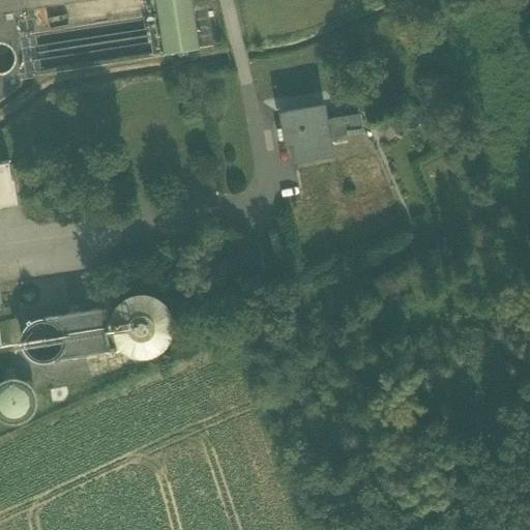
[(155,0),(158,17),(164,54),(200,48),(192,0),(155,0)]
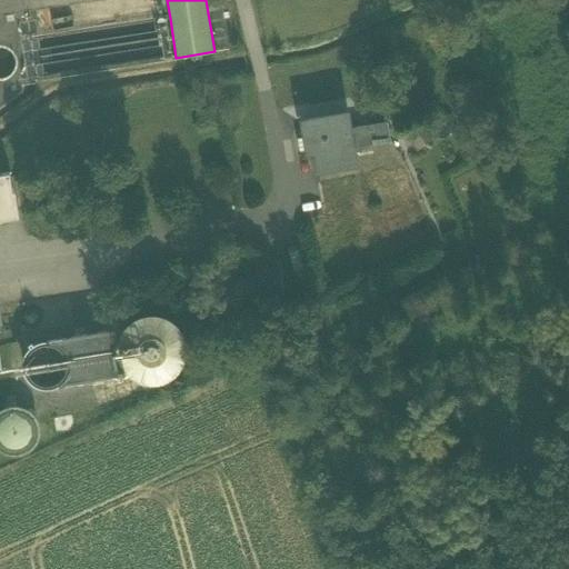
[(170,18),(39,37),(36,20),(17,22),(25,66),(17,82),(39,79),(176,58),(170,18)]
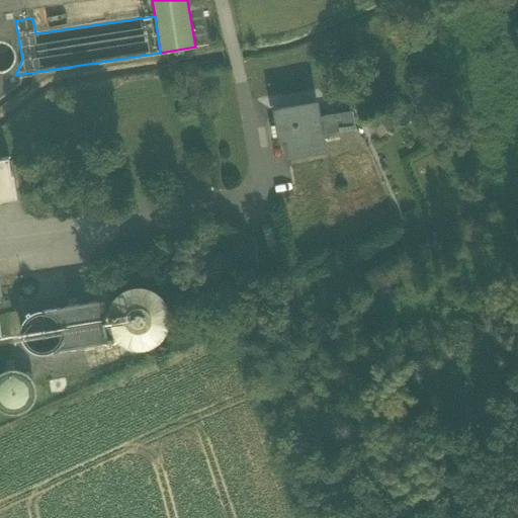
[(10,48),(4,44),(0,42),(0,74),(5,73),(11,69),(15,62),(14,54),(10,48)]
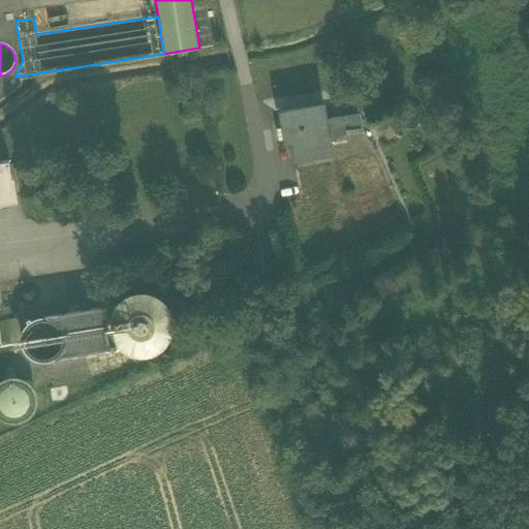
[(292,139),(296,157),(331,152),(329,137),(325,119),(323,104),(288,111),(290,122),(283,123),(286,141),(292,139)]
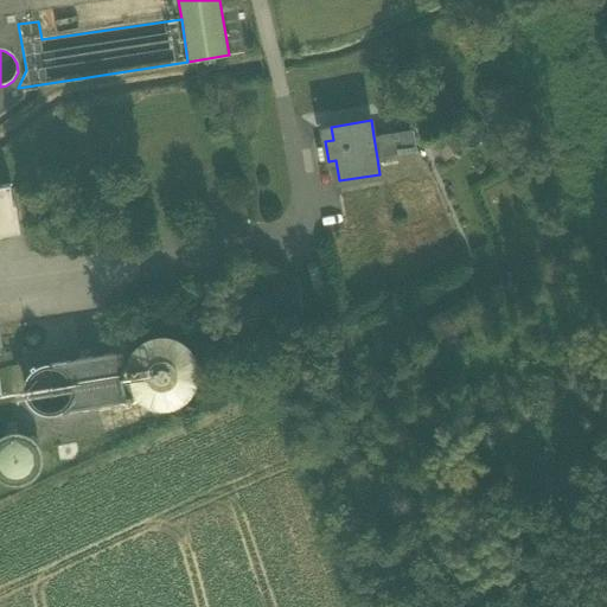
[(333,140),(331,127),(323,128),(325,141),(333,140)]
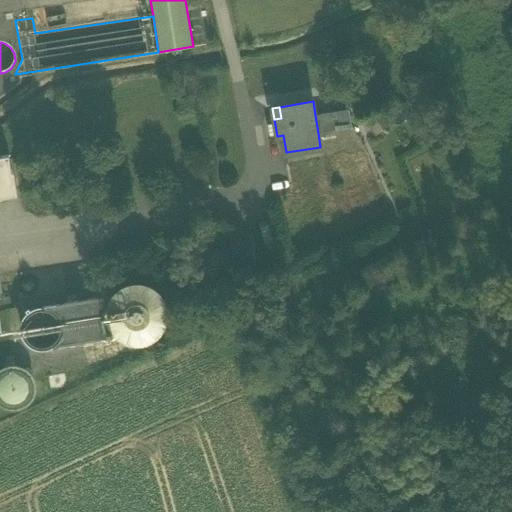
[(315,115),(318,133),(351,127),(348,109),(315,115)]
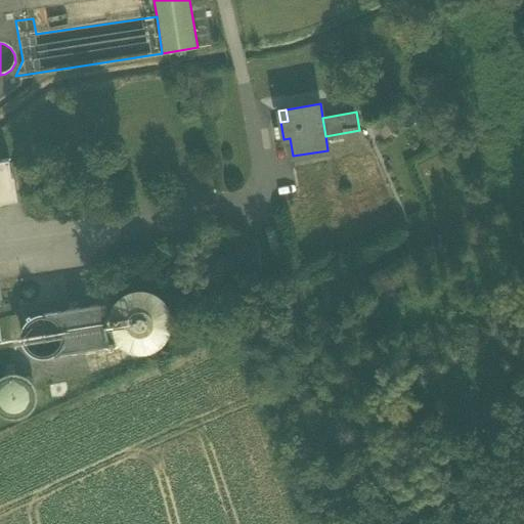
[(0,160),(0,200),(15,198),(9,159),(0,160)]
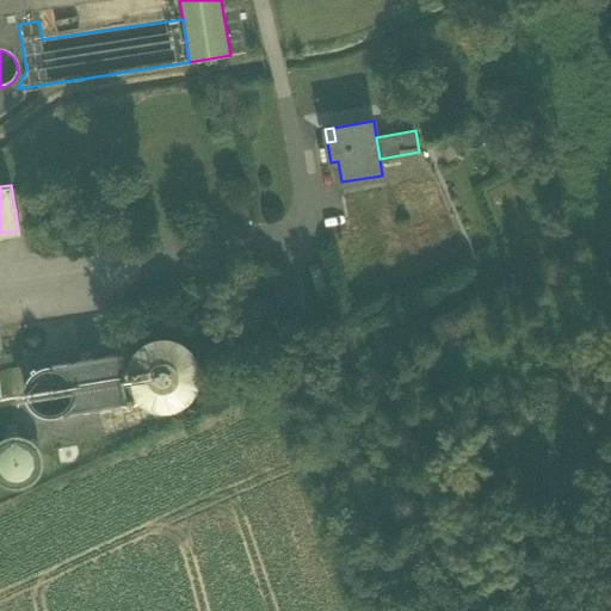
[(28,386),(28,396),(36,408),(44,412),(54,413),(62,409),(137,397),(150,406),(167,408),(181,403),(192,394),(198,381),(199,368),(195,356),(186,345),(174,338),(160,337),(150,339),(140,345),(134,352),(41,369),(30,380),(28,386)]
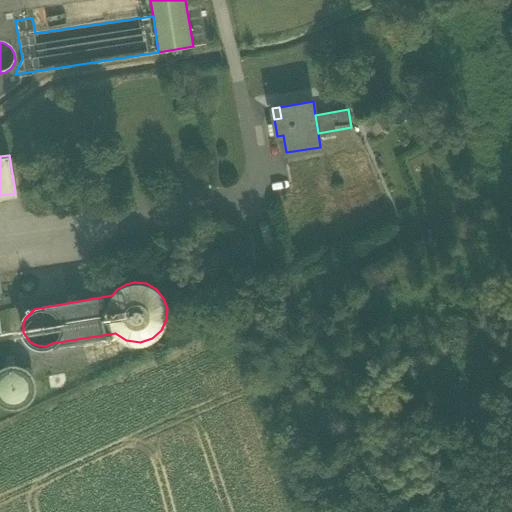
[(19,407),(25,404),(30,399),(33,393),(34,386),(32,379),(28,373),(22,369),(15,367),(8,368),(2,371),(0,372),(0,402),(5,406),(12,408),(19,407)]
